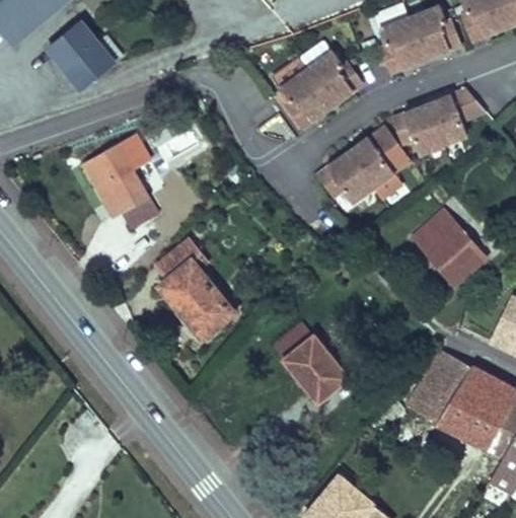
[(69,0),(0,0),(0,27),(14,45),(69,0)]
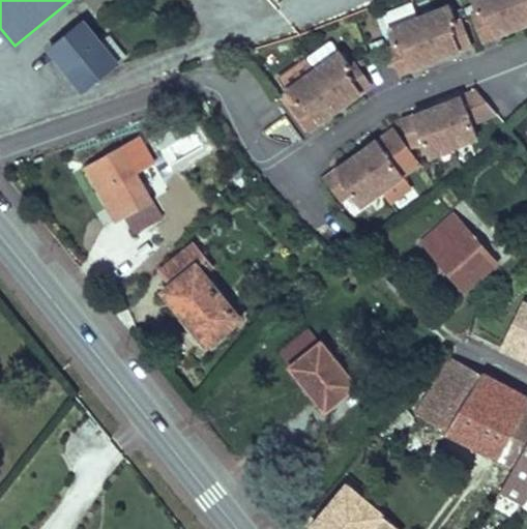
[(87,0),(92,10),(114,0),(87,0)]
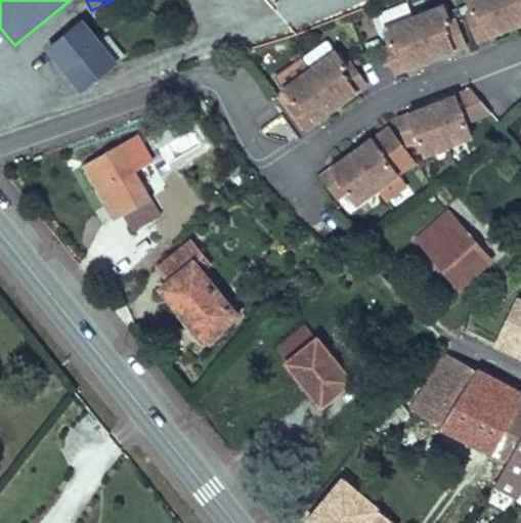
[(520,0),(468,0),(465,2),(475,49),(520,29),(520,0)]
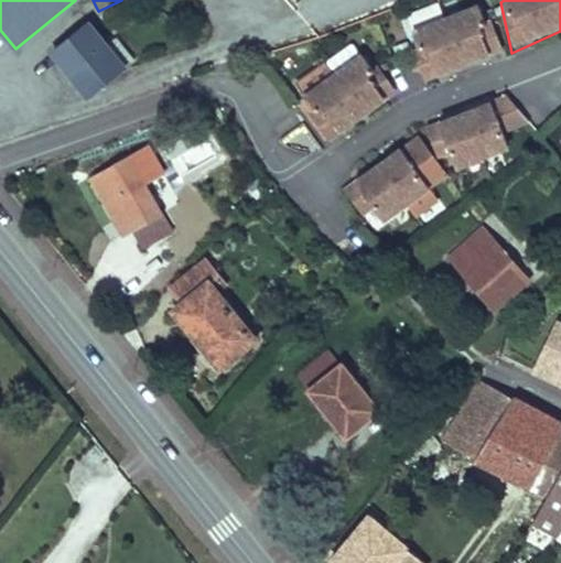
[(477,10),(406,40),(424,88),(500,52),(477,10)]
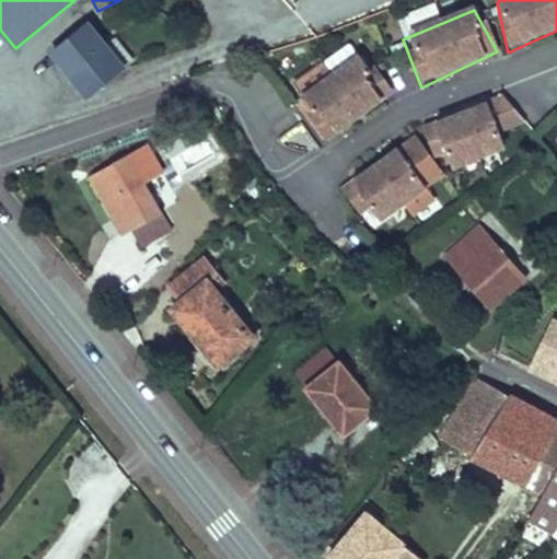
[(86,97),(127,66),(107,43),(90,20),(49,53),(86,97)]
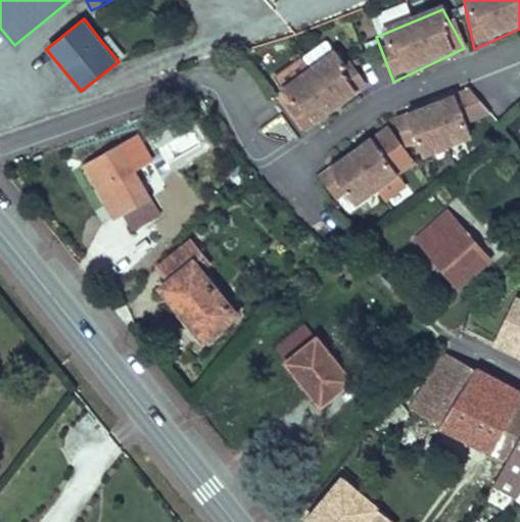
[(106,35),(100,40),(119,61),(124,56),(106,35)]
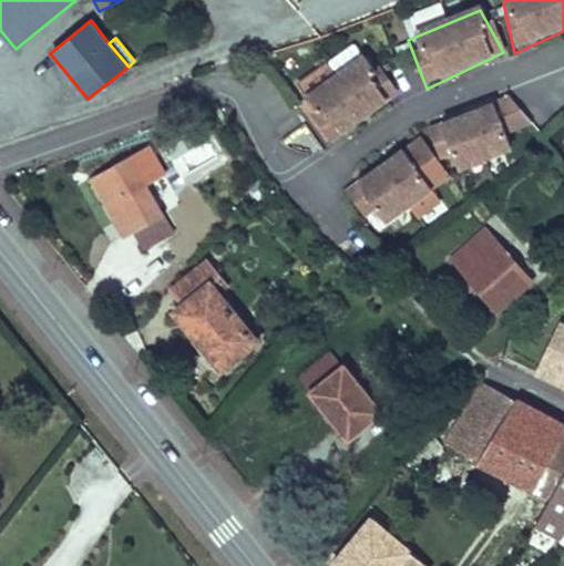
[(359,63),(296,102),(327,150),(398,94),(379,71),(370,75),(359,63)]
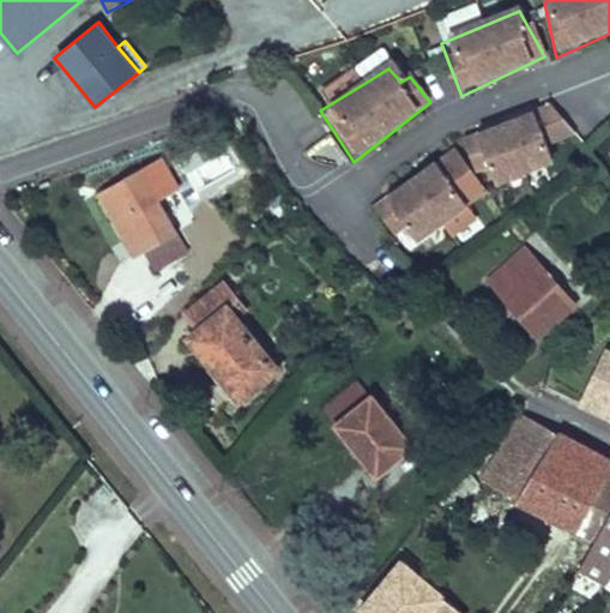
[(545,106),(465,138),(472,164),(471,176),(487,172),(494,191),(551,170),(548,149),(557,140),(545,106)]
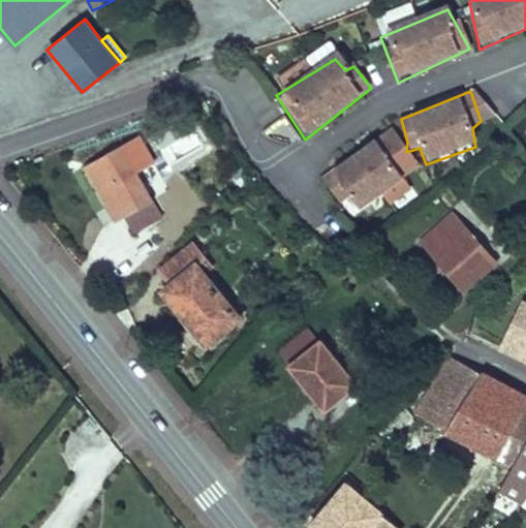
[(391,132),(316,179),(338,208),(349,202),(361,215),(380,202),(390,212),(411,193),(404,182),(420,169),(406,152),(391,132)]
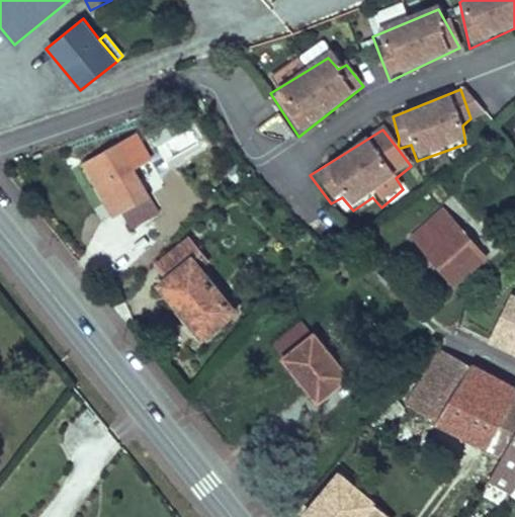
[(143,148),(135,134),(81,163),(111,219),(120,213),(129,229),(158,212),(126,157),(143,148)]
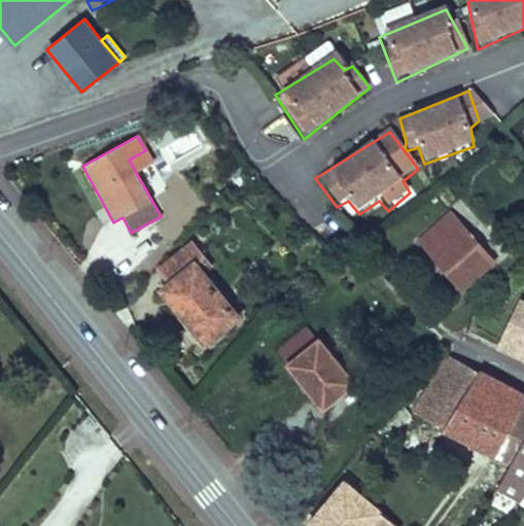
[(494,263),(450,212),(417,241),(461,291),(494,263)]
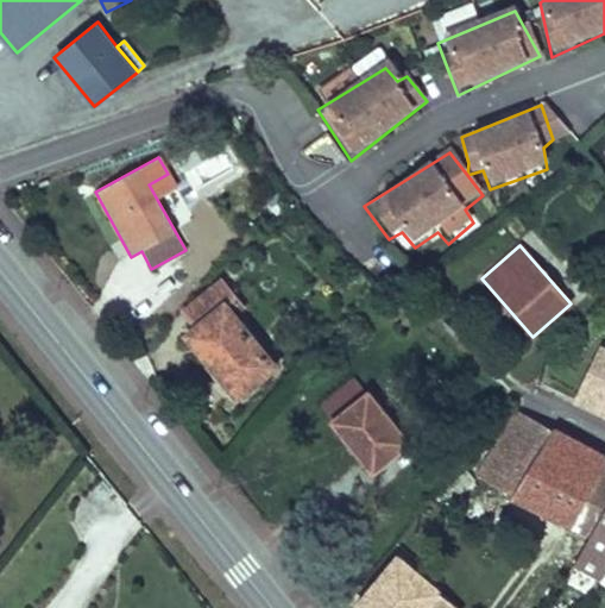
[(224,292),(188,321),(201,338),(225,318),(233,328),(246,319),(224,292)]
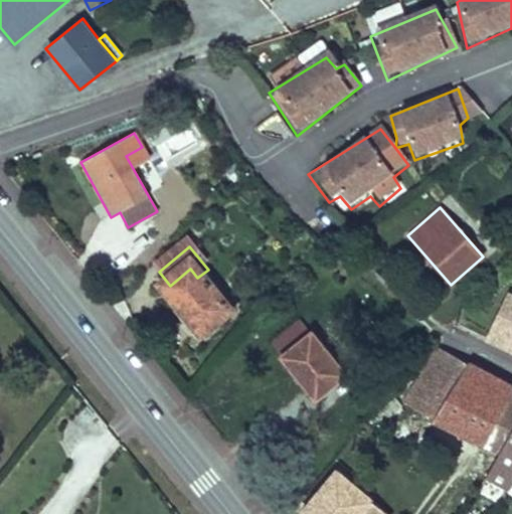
[(190,269),(170,286),(160,294),(184,323),(187,320),(206,343),(232,321),(197,278),(190,269)]
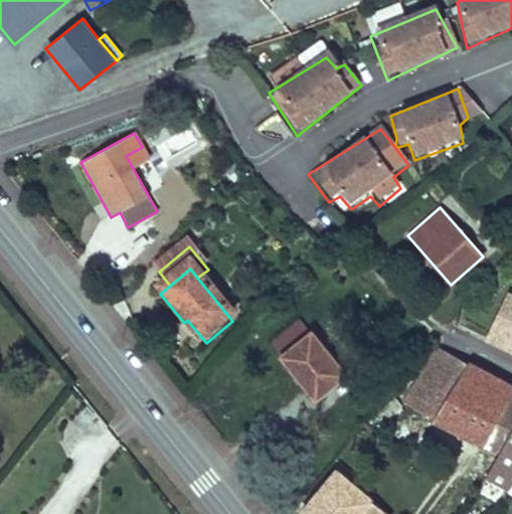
[(511,294),(507,292),(484,340),(511,352),(511,294)]
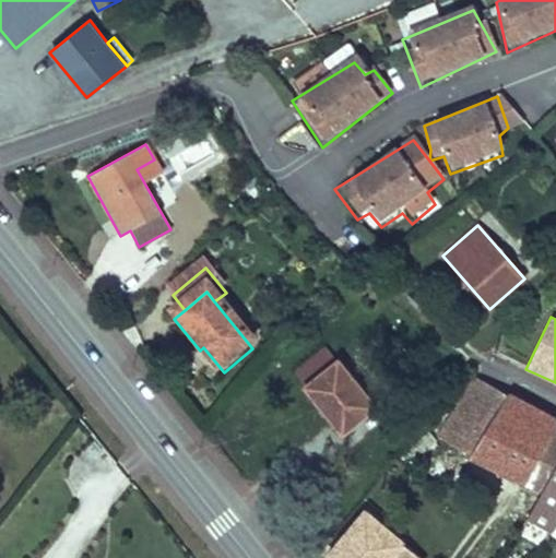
[(323,346),(292,371),(304,386),(335,361),(323,346)]
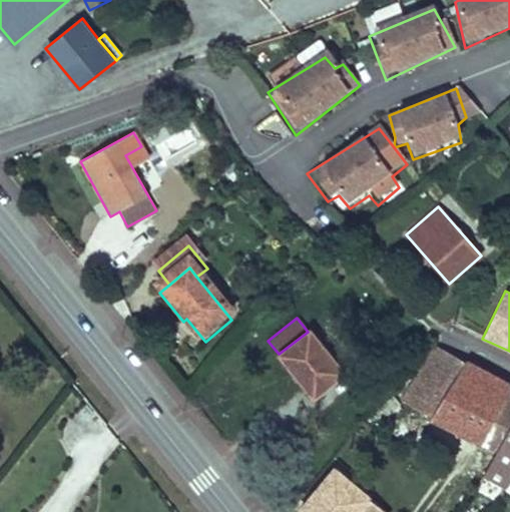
[(308,332),(279,354),(315,401),(348,374),(312,328),(308,332)]
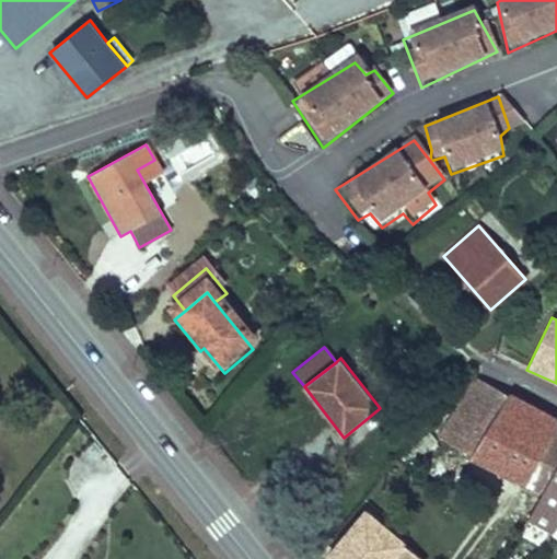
[(430,438),(541,497),(556,467),(556,419),(510,394),(508,396),(470,375),(430,438)]
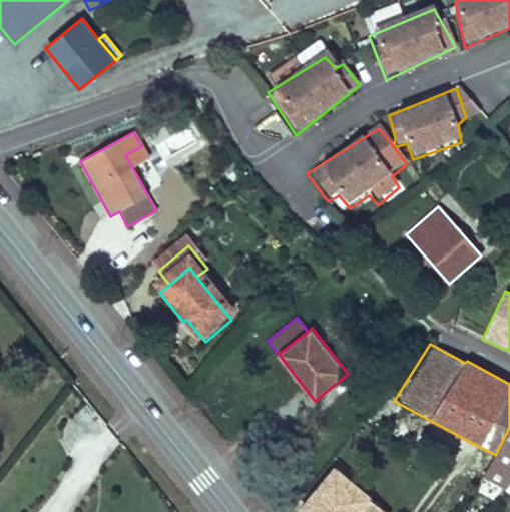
[(509,481),(509,428),(495,455),(483,477),(505,489),(509,481)]
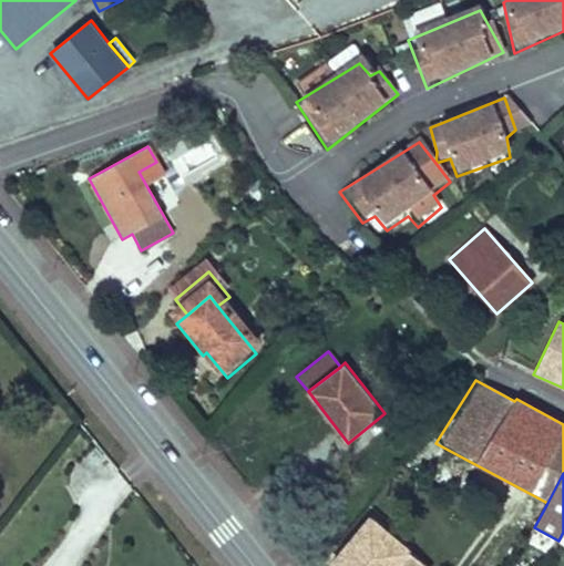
[(414,553),(371,517),(331,565),(424,565),(412,556),(414,553)]
